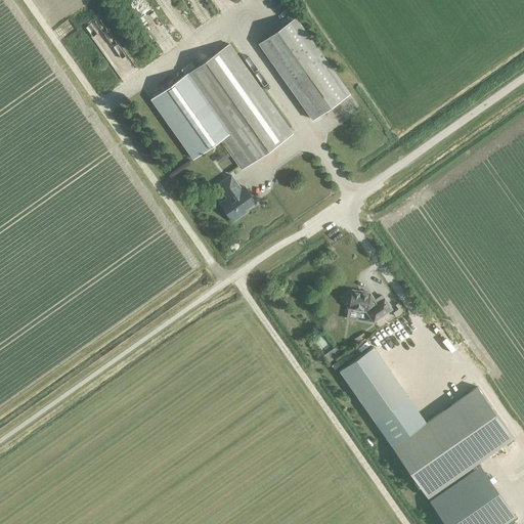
[(311,117),(312,120),(349,93),(296,17),(259,43),(311,117)]
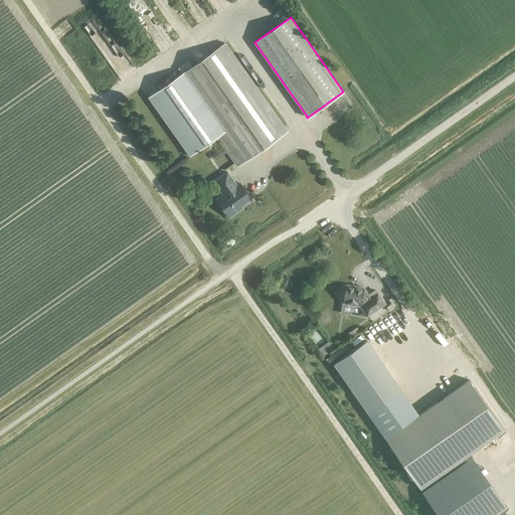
[(216,137),(237,166),(288,131),(225,43),(149,98),(149,99),(151,97),(191,154),(189,155),(189,156),(216,137)]
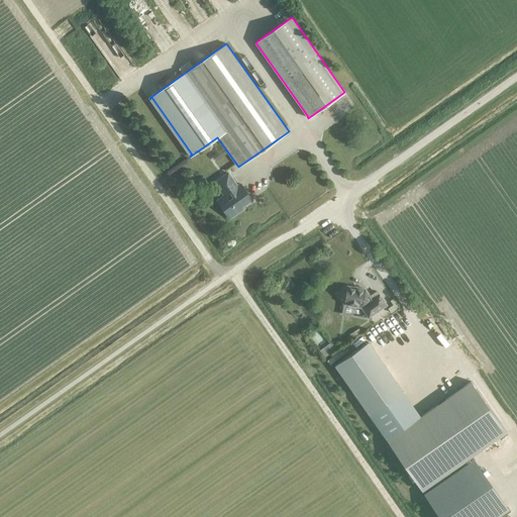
[(223,147),(217,151),(220,158),(227,153),(223,147)]
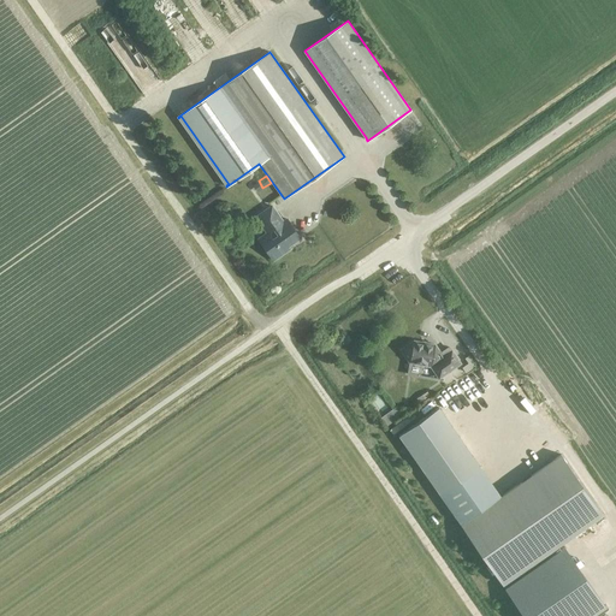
[(259,240),(273,260),(284,253),(283,250),(300,238),(286,219),(283,221),(272,206),(256,217),(261,224),(262,223),(268,232),(259,240)]
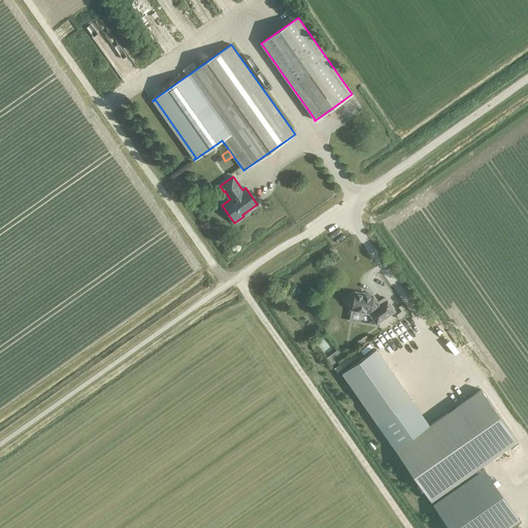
[(352,310),(369,314),(376,324),(384,319),(381,316),(384,312),(387,317),(394,311),(385,298),(377,303),(373,296),(366,294),(365,295),(362,295),(362,294),(355,292),(343,300),(352,310)]
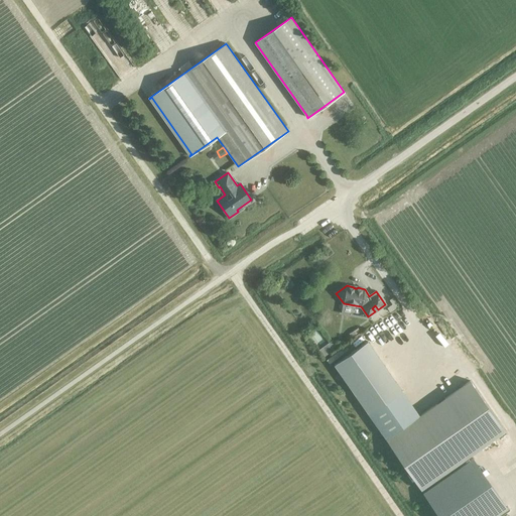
[(398,305),(396,301),(393,303),(388,306),(391,310),(398,305)]
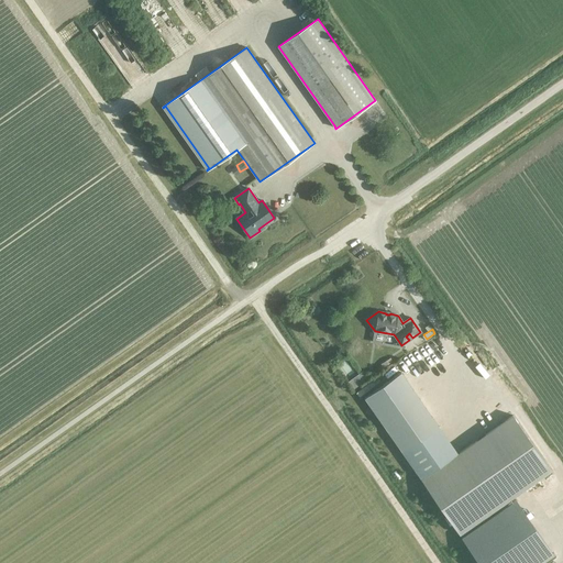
[(401,373),(365,398),(403,452),(439,427),(401,373)]
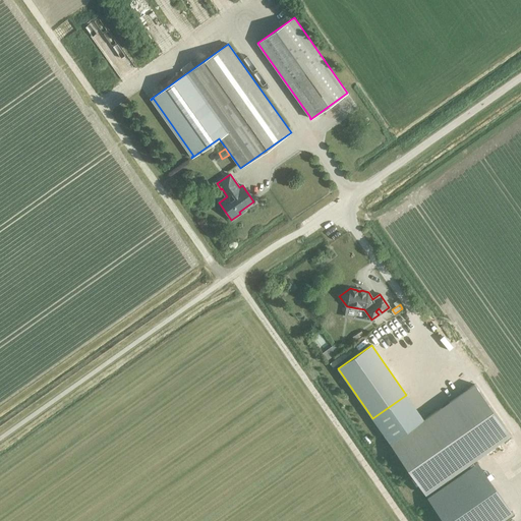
[(431,370),(445,392),(450,389),(436,367),(431,370)]
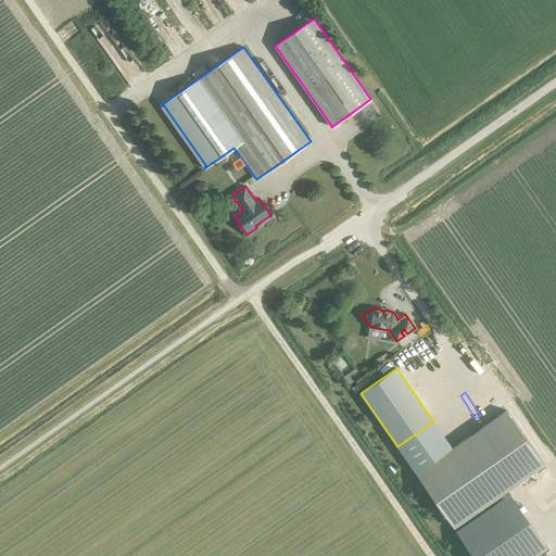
[(506,409),(416,474),(454,528),(544,465),(506,409)]
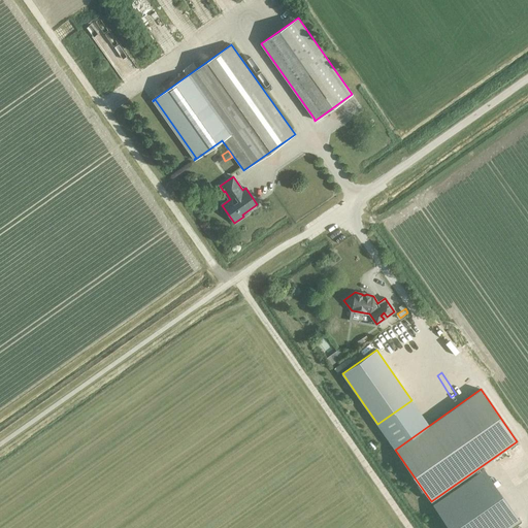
[(527,442),(523,434),(517,438),(527,455),(527,442)]
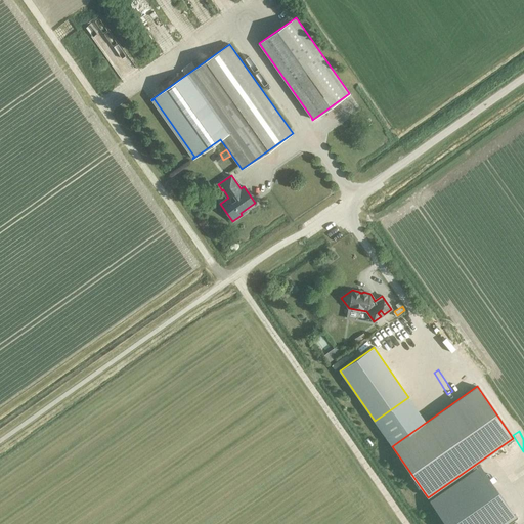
[(508,454),(503,457),(512,472),(517,468),(508,454)]
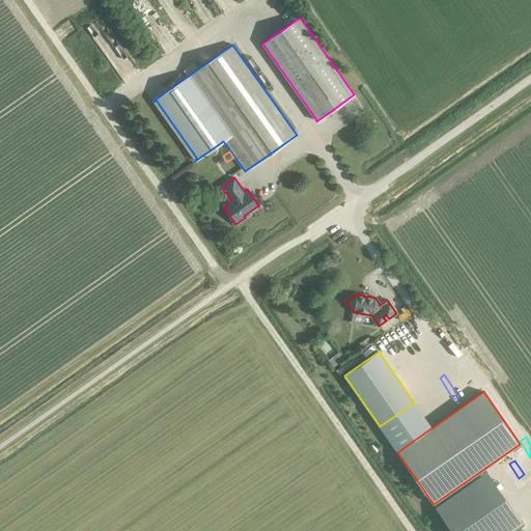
[(500,482),(504,480),(499,471),(495,474),(500,482)]
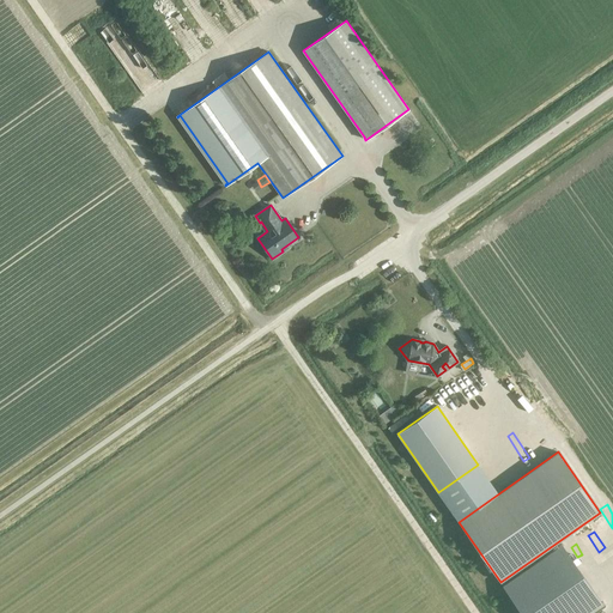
[(548,581),(545,583),(547,592),(563,587),(560,581),(550,584),(548,581)]
